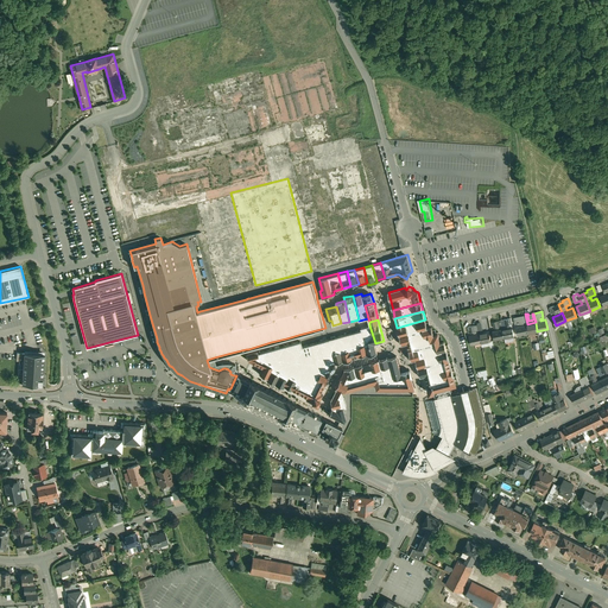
[(397,328),(401,344),(406,343),(434,335),(431,327),(428,328),(425,320),(397,328)]
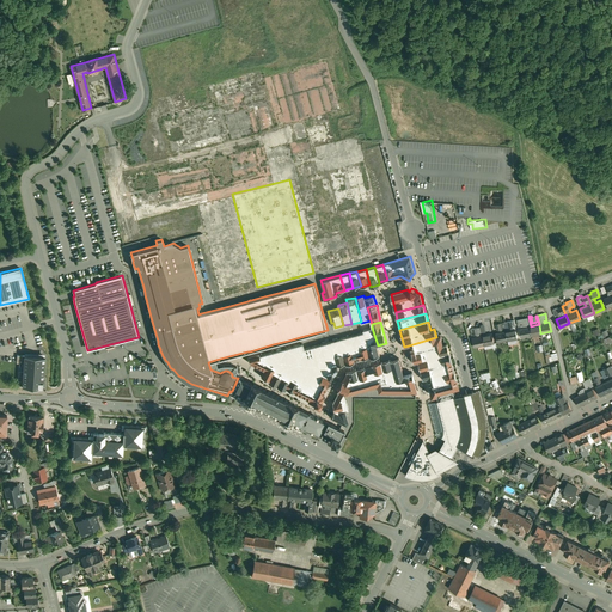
[(531,326),(530,326),(531,335),(540,334),(539,324),(531,326)]
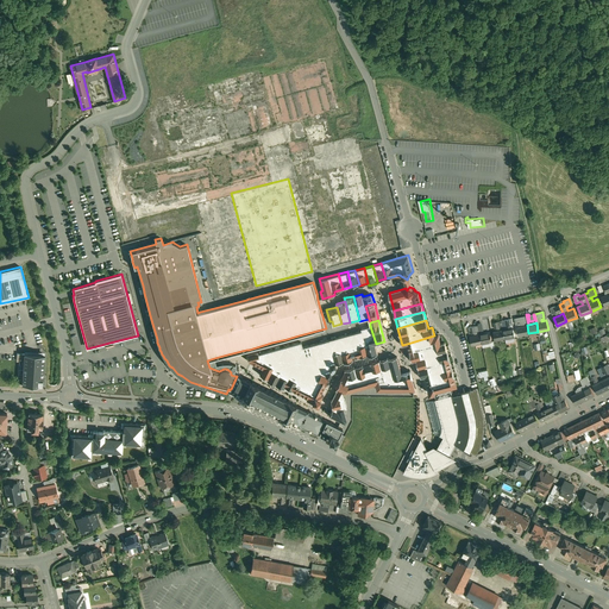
[(522,326),(516,327),(519,336),(528,333),(527,325),(526,325),(522,326)]
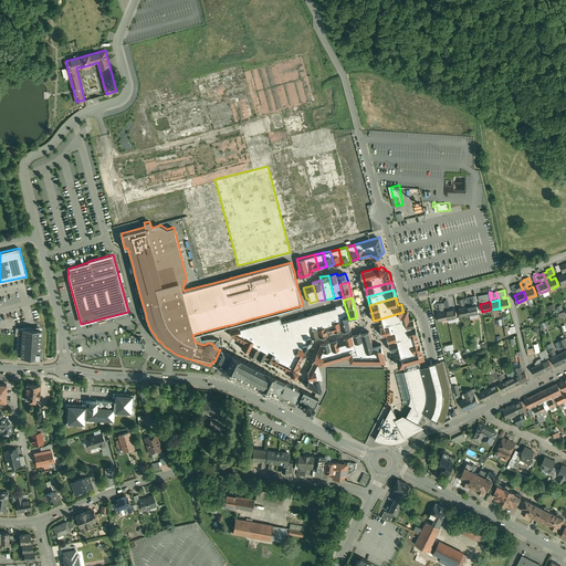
[(349,320),(344,303),(336,305),(336,307),(343,328),(343,331),(352,328),(349,320)]
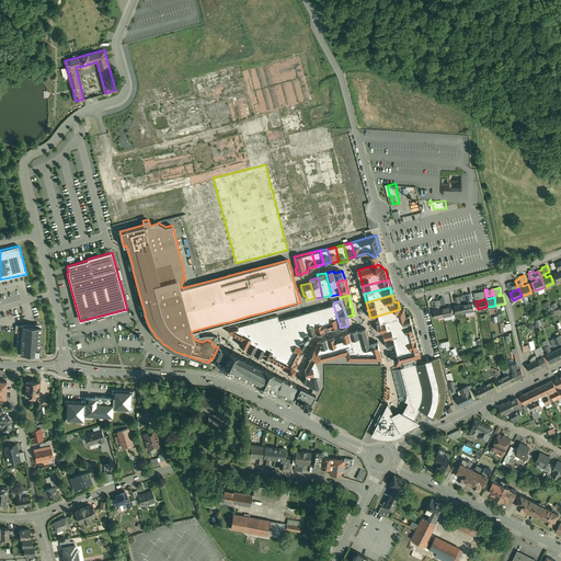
[(464,304),(466,311),(474,309),(472,301),(468,302),(464,304)]
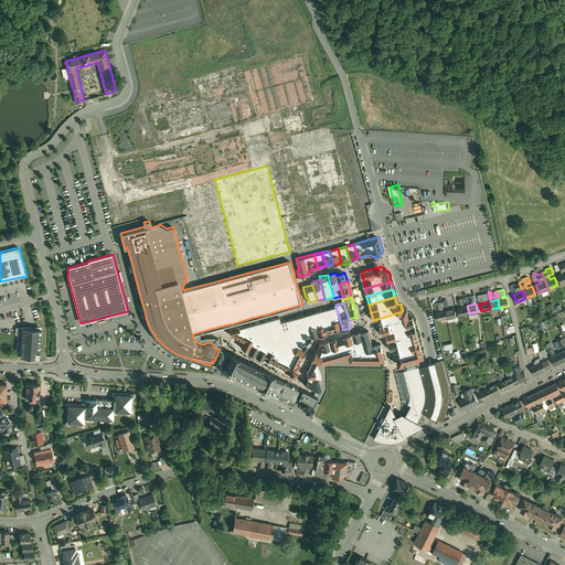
[(462,307),(458,308),(459,316),(469,313),(467,306),(462,307)]
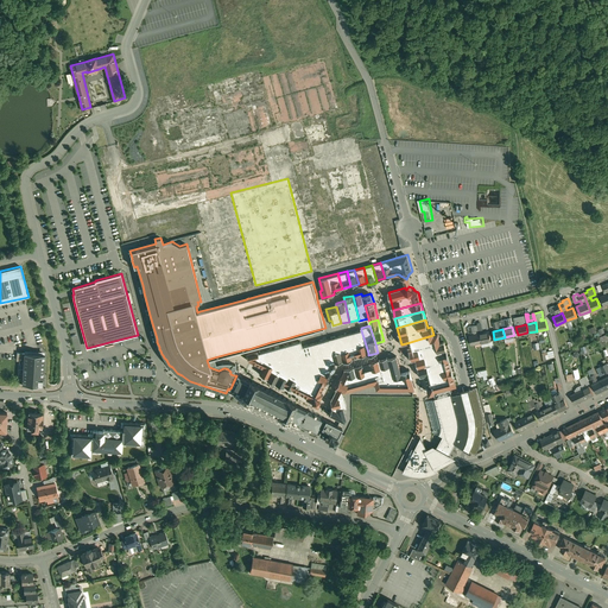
[(359,355),(368,353),(361,330),(353,333),(359,355)]
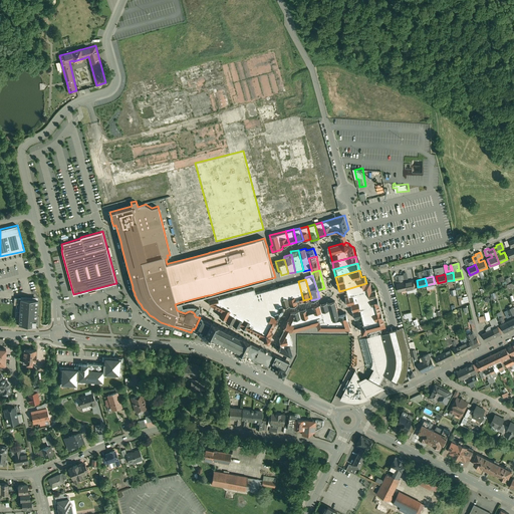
[(414,280),(406,282),(407,289),(415,288),(414,280)]
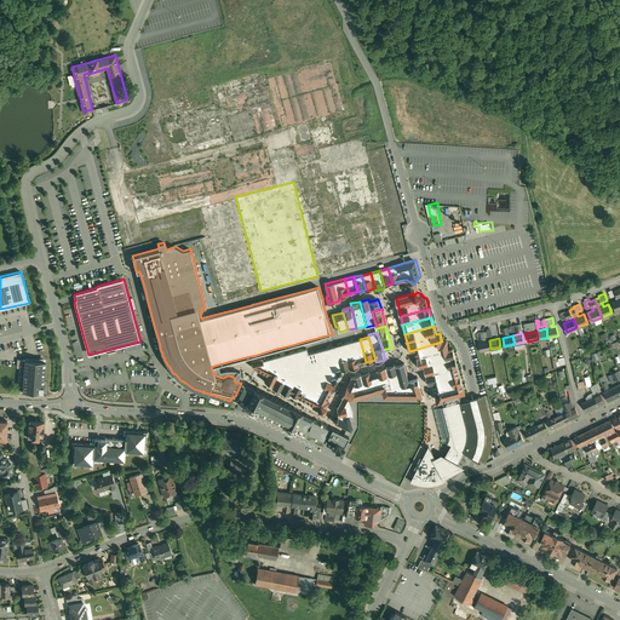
[(359,365),(366,362),(360,339),(351,342),(359,365)]
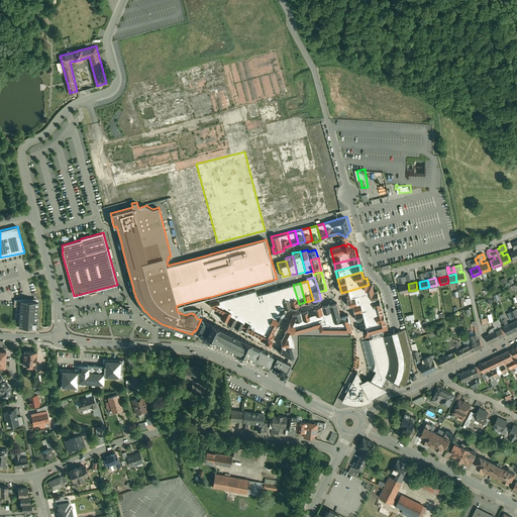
[(369,285),(345,292),(349,306),(353,305),(380,298),(378,291),(375,292),(373,284),(369,285)]
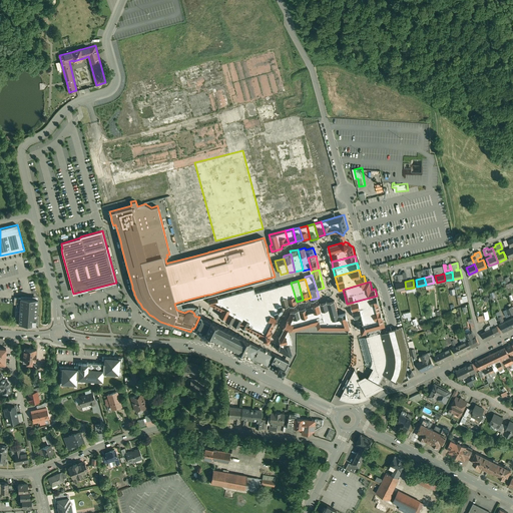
[(400,283),(396,284),(397,291),(406,289),(405,282),(404,282),(400,283)]
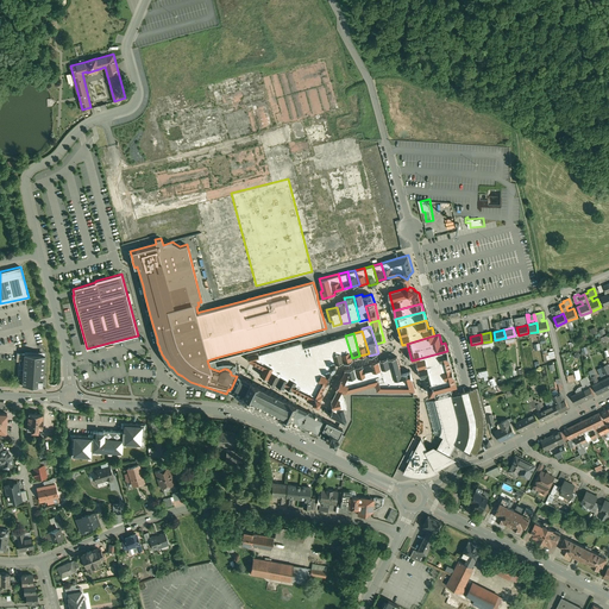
[(328,339),(336,363),(343,360),(343,362),(352,359),(352,358),(345,336),(328,339)]
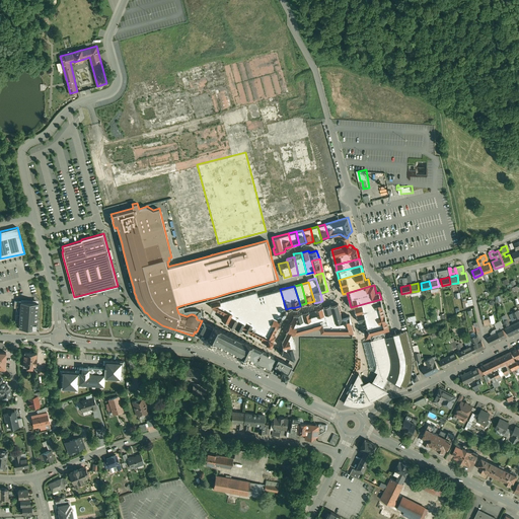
[(286,310),(286,309),(280,289),(267,293),(269,302),(271,309),(273,313),(280,319),(282,318),(283,318),(284,317),(285,316),(285,315),(286,314),(286,313),(286,312),(286,311),(286,310)]
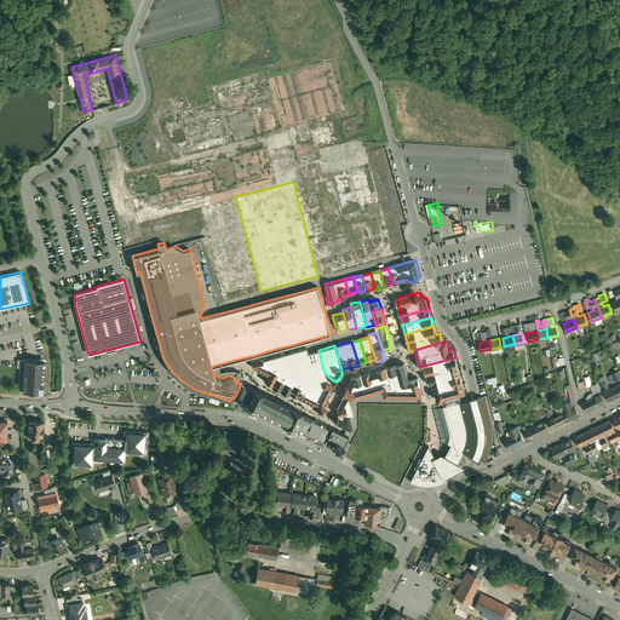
[(290,392),(306,401),(314,386),(309,382),(320,365),(321,361),(319,350),(308,352),(306,348),(302,349),(305,361),(290,392)]
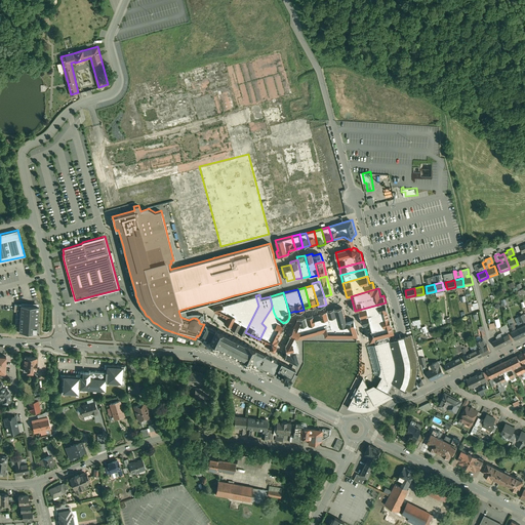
[(231,326),(231,327),(244,334),(245,332),(258,306),(255,295),(238,299),(240,308),(231,326)]
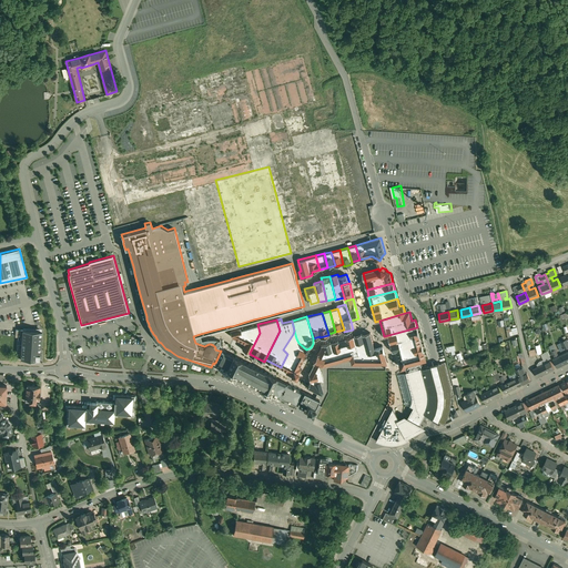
[(242,348),(250,353),(260,333),(257,324),(249,327),(250,332),(244,343),(242,348)]
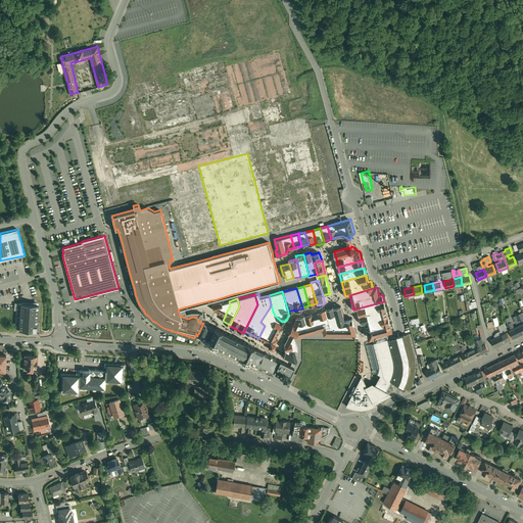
[(230,305),(229,301),(222,302),(221,301),(211,303),(212,310),(225,316),(230,305)]
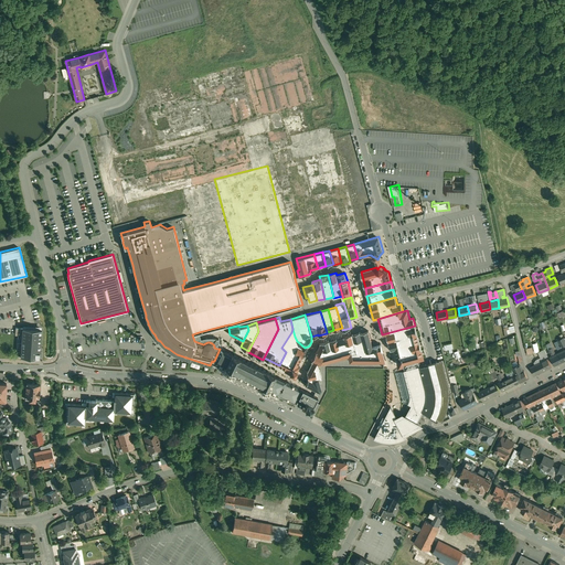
[(415,326),(386,333),(391,350),(394,349),(398,365),(404,364),(425,359),(415,326)]
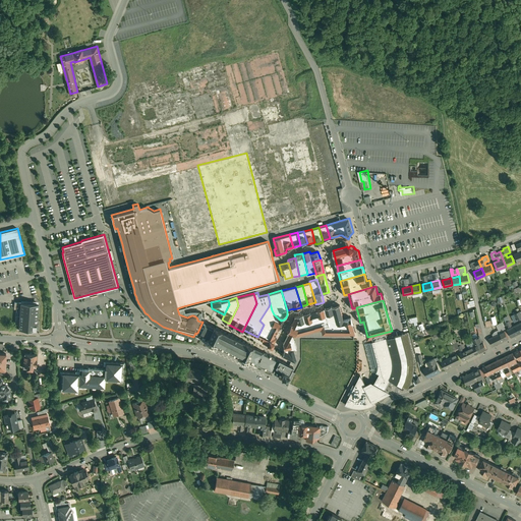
[(39,303),(14,302),(14,308),(16,309),(15,329),(37,330),(39,303)]
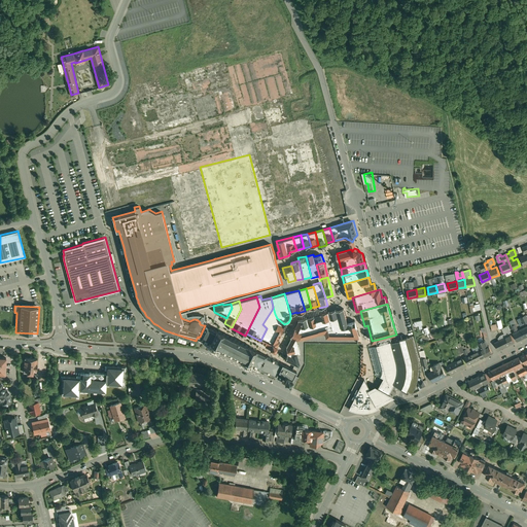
[(337,309),(328,311),(336,338),(344,338),(340,324),(348,322),(344,309),(337,310),(337,309)]
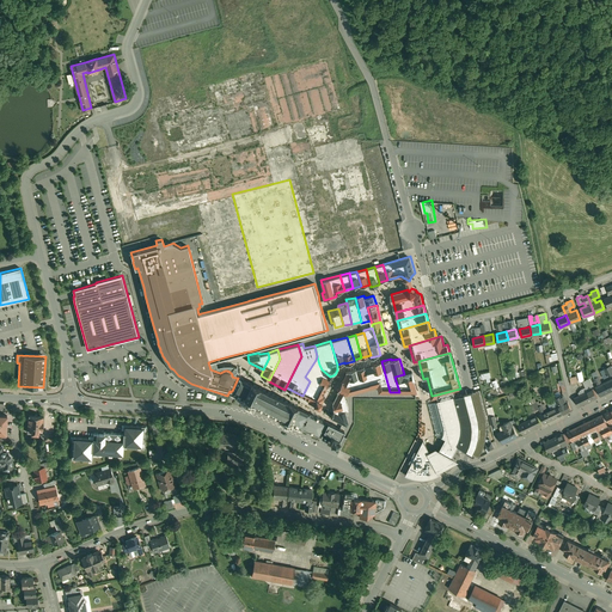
[(225,371),(224,366),(221,366),(219,366),(218,367),(215,360),(208,362),(210,369),(220,373),(222,372),(225,371)]
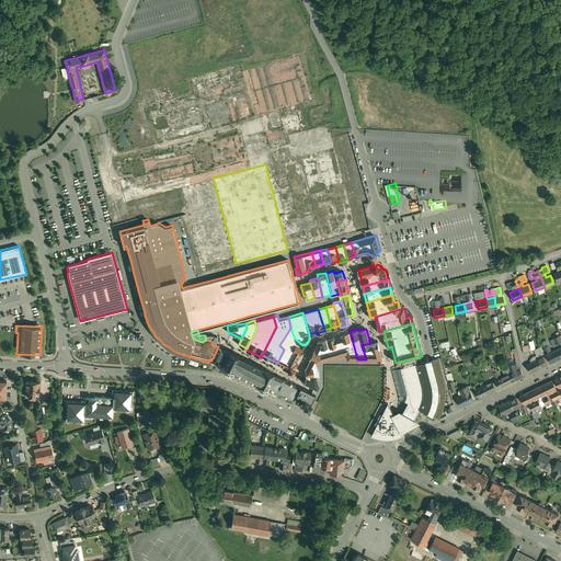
[(296,362),(299,355),(288,350),(293,341),(290,335),(289,330),(279,345),(284,350),(277,363),(283,366),(282,368),(293,374),(298,363),(296,362)]
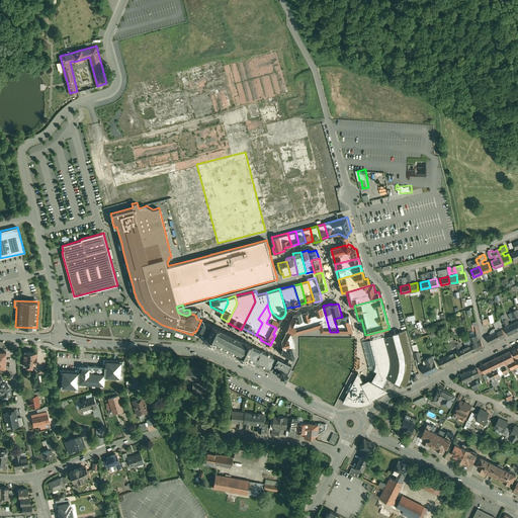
[(316,310),(309,311),(314,329),(320,327),(321,332),(330,332),(323,306),(315,308),(316,310)]
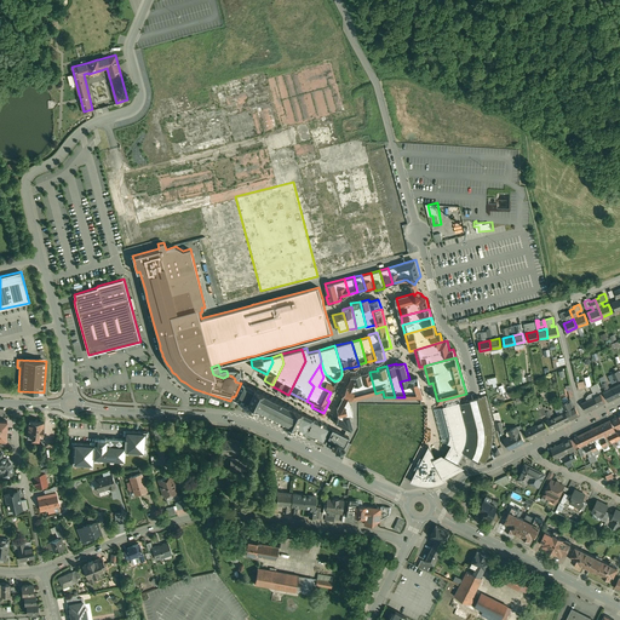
[(235,382),(239,383),(240,382),(239,380),(237,377),(240,377),(240,374),(240,373),(240,371),(237,371),(235,369),(233,369),(230,369),(227,371),(228,375),(230,375),(233,377),(235,379),(235,382)]
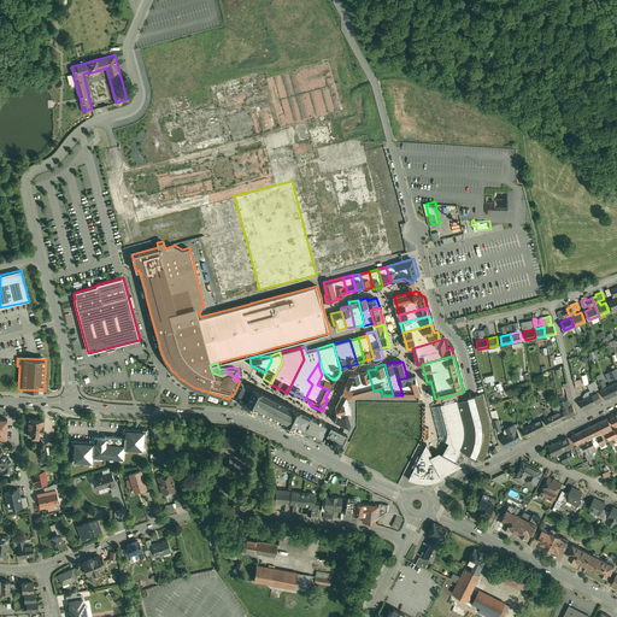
[(334,380),(333,380),(324,372),(322,368),(319,369),(322,375),(317,385),(329,391),(334,381),(334,380)]
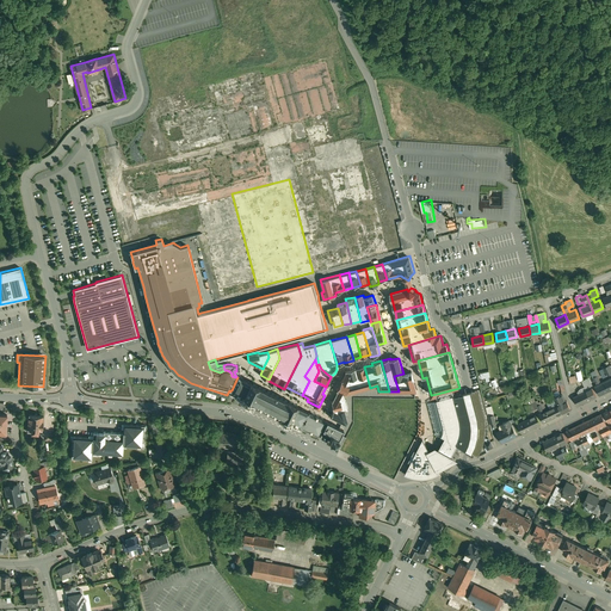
[(370,388),(364,366),(356,369),(360,390),(370,388)]
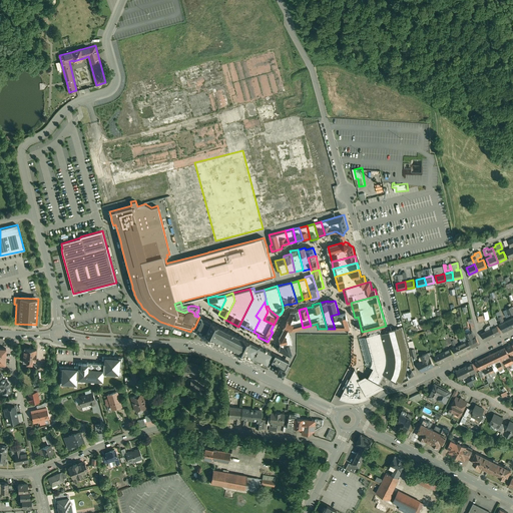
[(300,328),(303,328),(299,310),(298,309),(290,311),(290,313),(287,319),(300,328)]
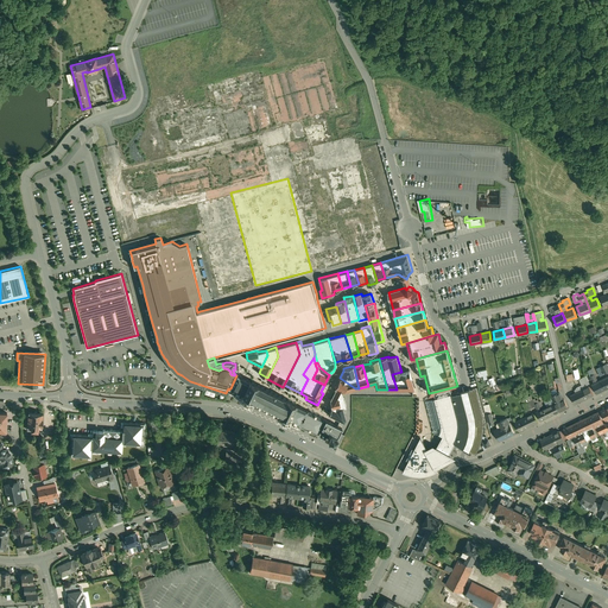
[(397,390),(416,390),(410,369),(401,372),(392,374),(397,390)]
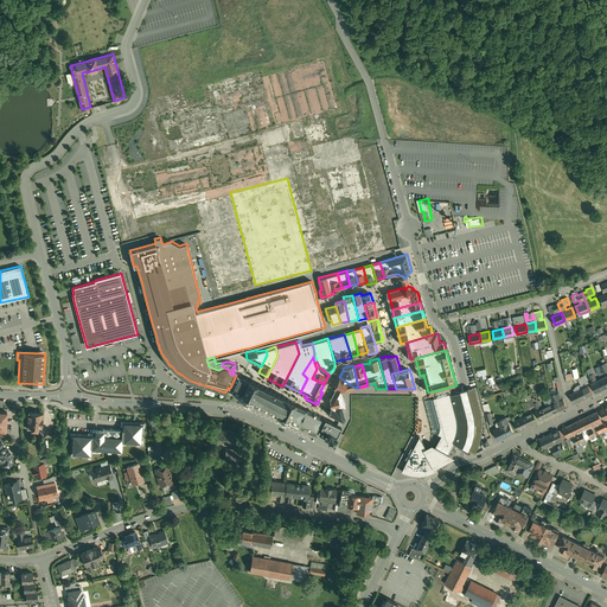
[(487,369),(478,370),(479,376),(484,375),(484,378),(489,378),(487,369)]
